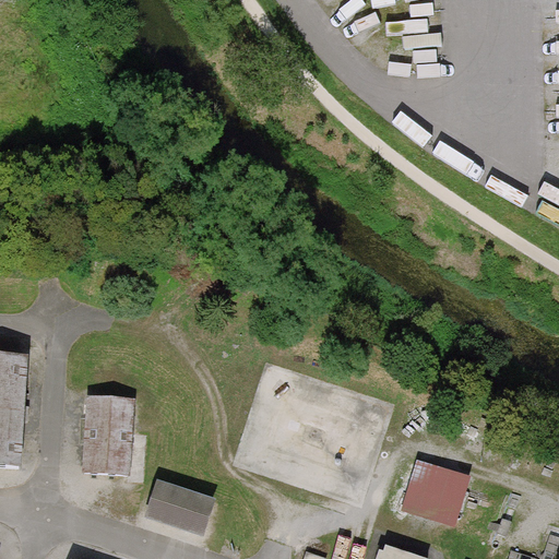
[(0,349),(0,462),(22,464),(28,352),(0,349)]
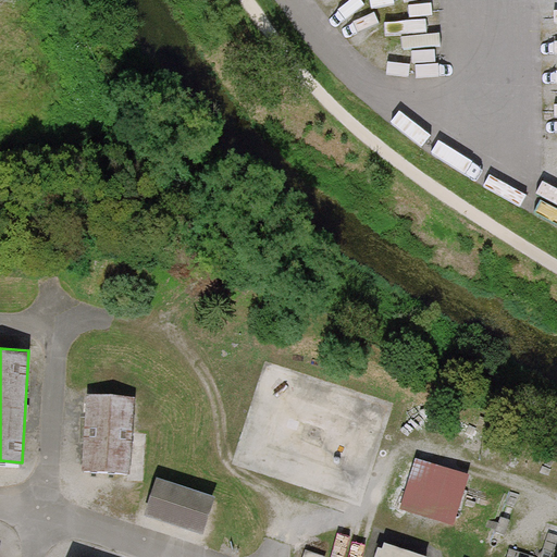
[(87,393),(83,470),(131,473),(136,396),(87,393)]
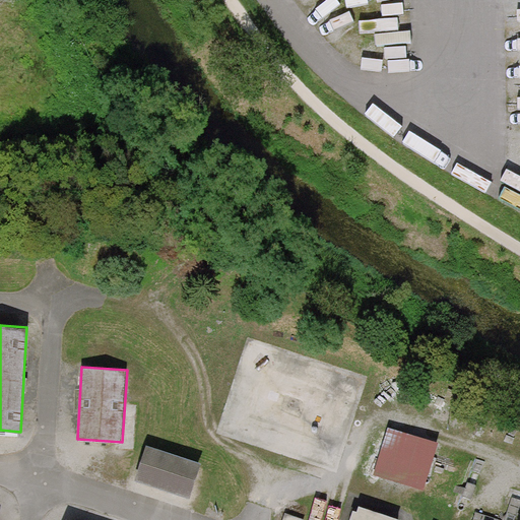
[(438,442),(388,428),(375,473),(425,489),(438,442)]
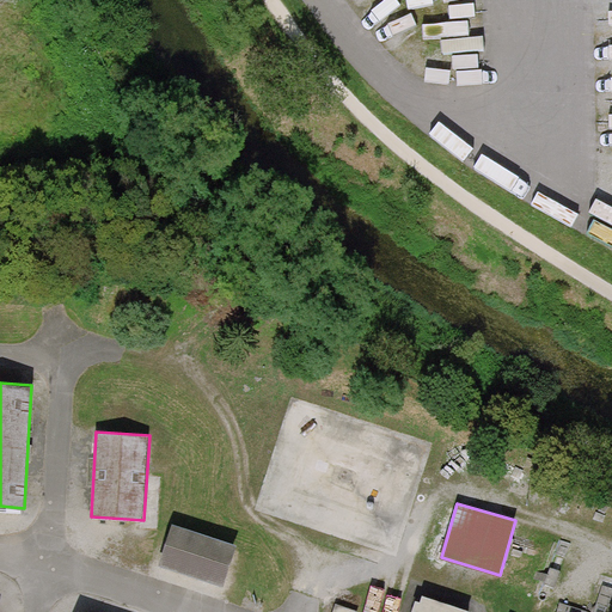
[(173,524),(160,564),(225,586),(238,545),(173,524)]
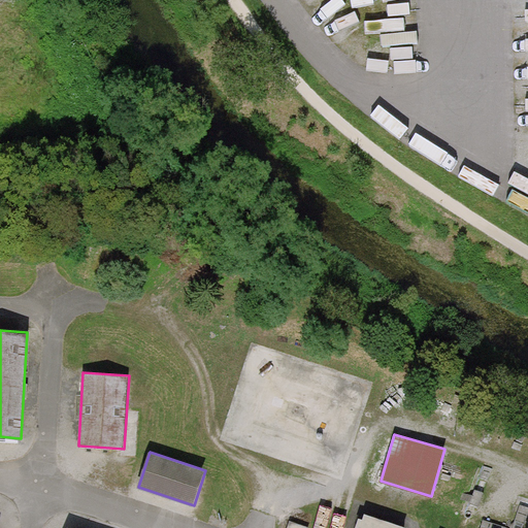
[(404,527),(364,514),(362,520),(359,519),(356,527),(404,527)]
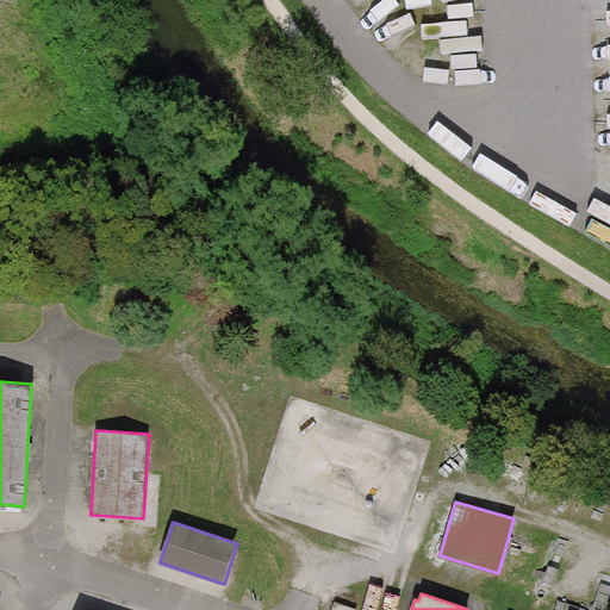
All buildings are outlined.
